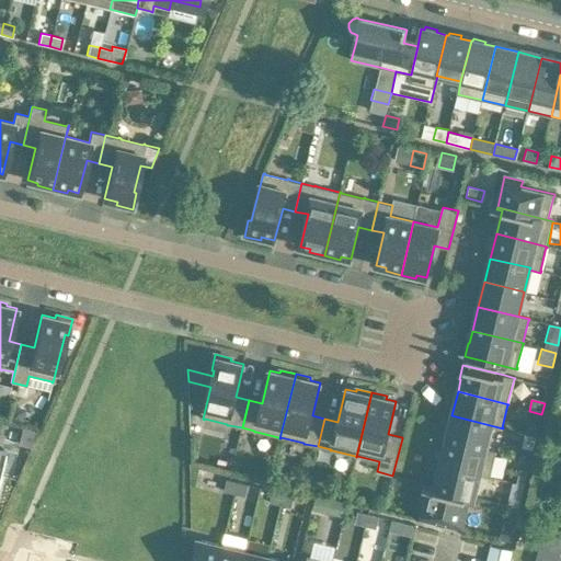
[(10,405),(6,421),(21,424),(23,416),(18,408),(10,405)]
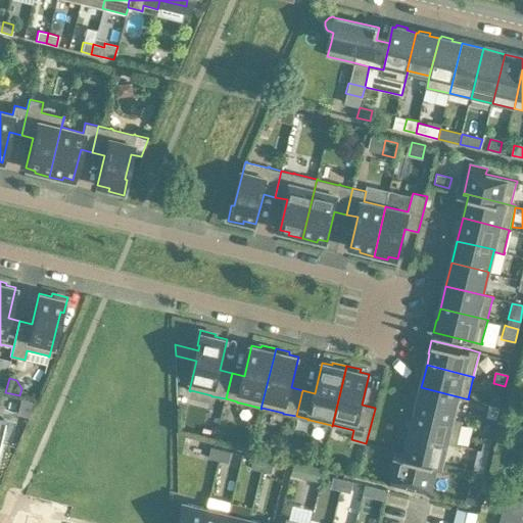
[(421,387),(416,410),(453,419),(453,418),(459,396),(421,387)]
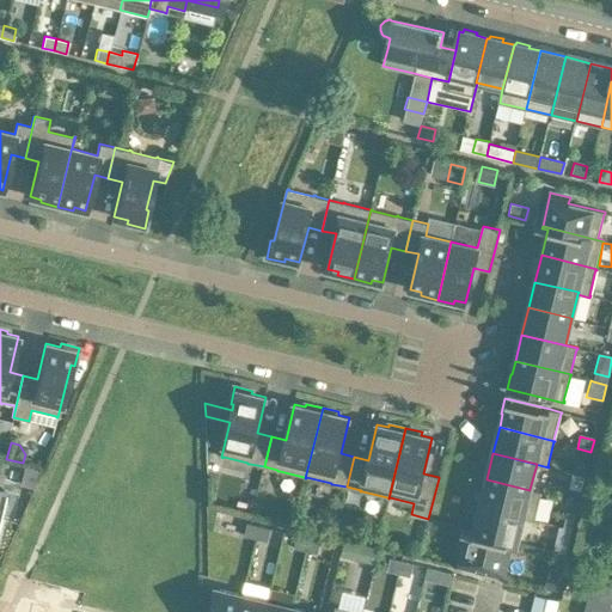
[(575,460),(573,475),(585,477),(588,464),(575,460)]
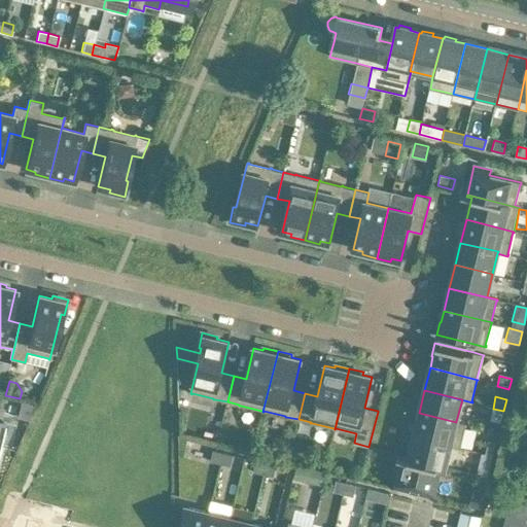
[(500,423),(503,411),(493,409),(490,421),(500,423)]
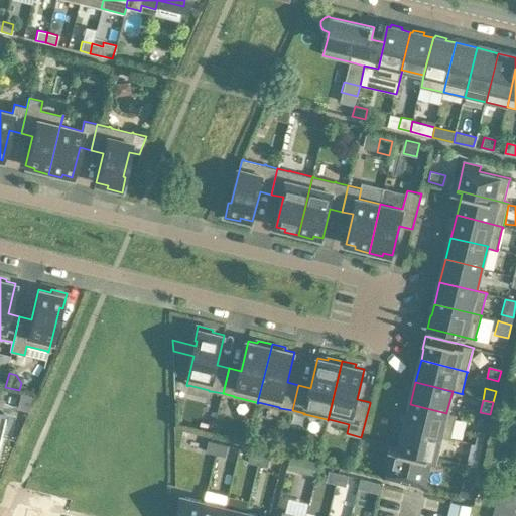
[(410,404),(404,427),(441,436),(452,439),(452,438),(452,437),(450,437),(456,416),(457,417),(457,416),(457,415),(446,412),(446,413),(410,404)]
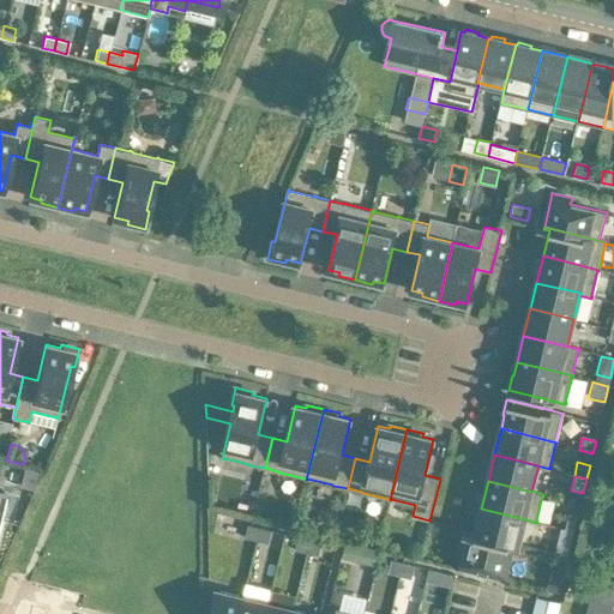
[(518,547),(525,519),(481,509),(475,534),(469,533),(469,535),(518,547)]
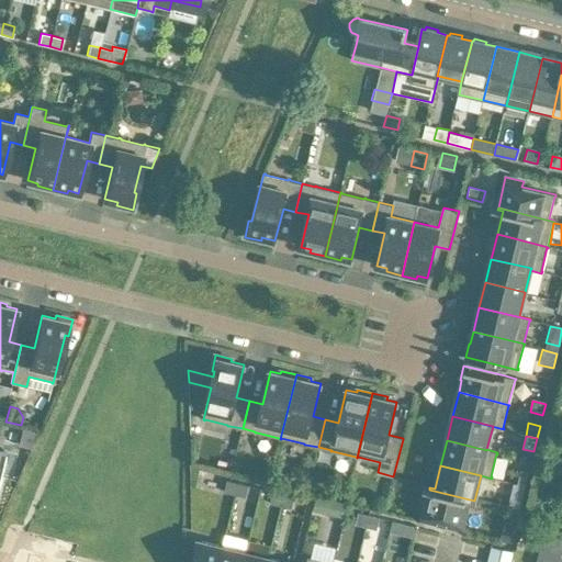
[(520,471),(517,485),(525,486),(528,473),(520,471)]
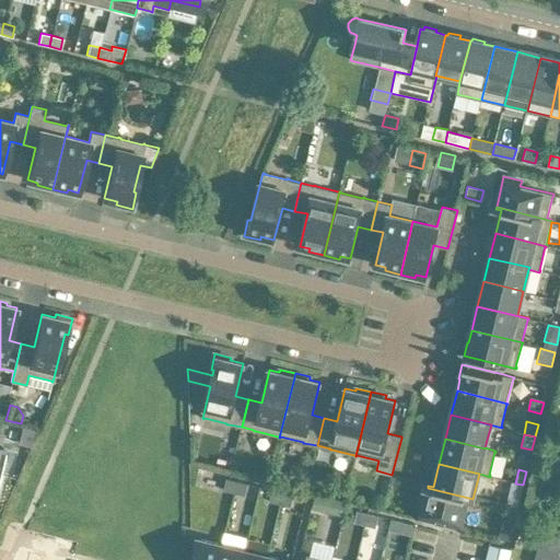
[(223,490),(234,492),(237,481),(226,478),(223,490)]
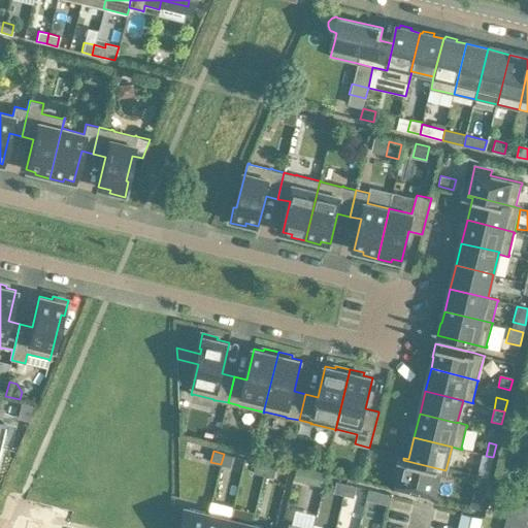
[(234,456),(224,454),(221,464),(231,467),(234,456)]
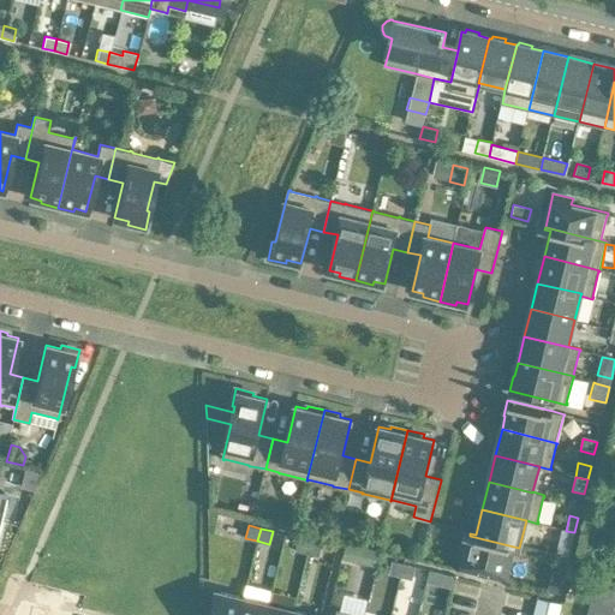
[(574,532),(566,531),(562,530),(556,555),(555,556),(568,559),(574,532)]
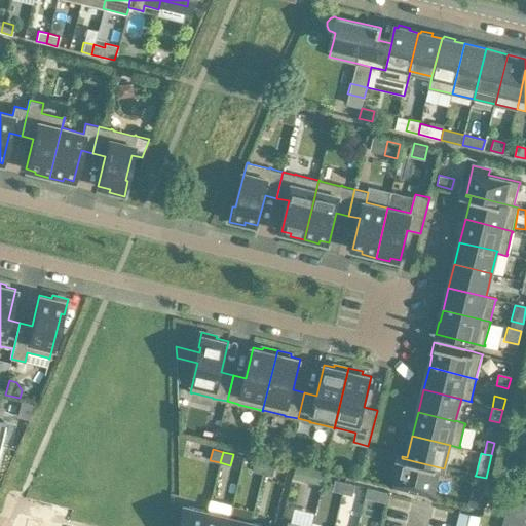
[(402,458),(395,486),(433,495),(439,467),(444,468),(402,458)]
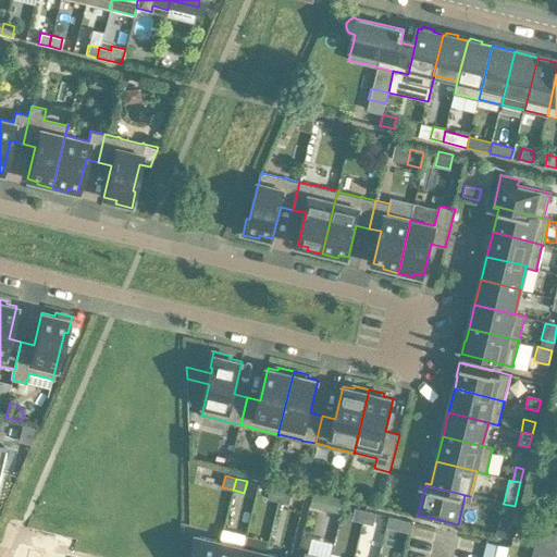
[(268,498),(279,502),(282,490),(271,487),(268,498)]
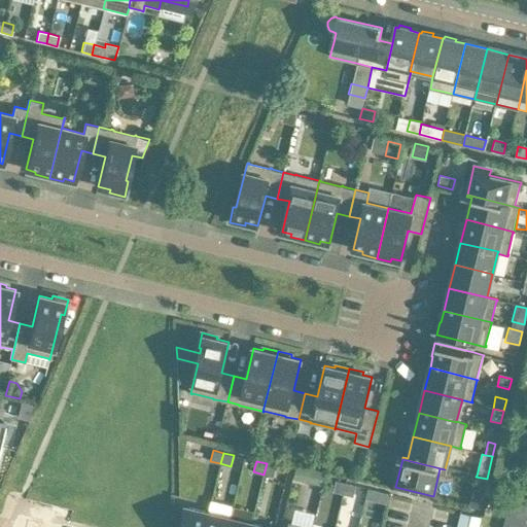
[(276,465),(267,463),(264,475),(274,477),(276,465)]
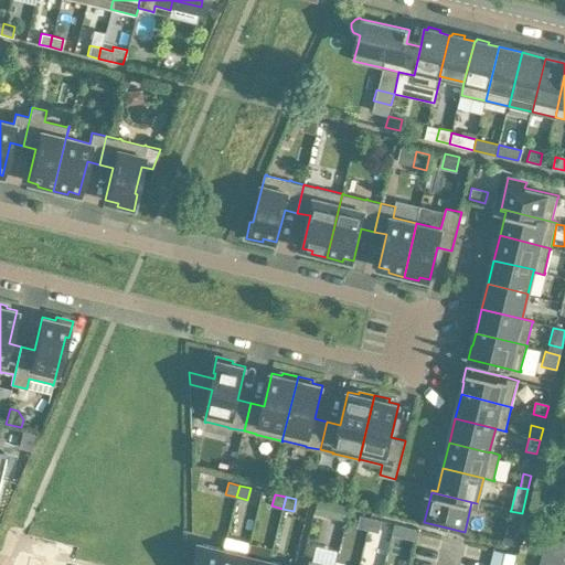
[(318,500),(316,513),(330,516),(333,503),(318,500)]
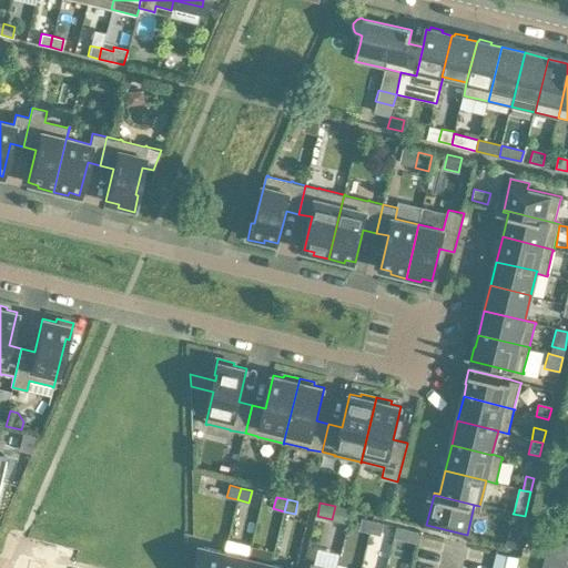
[(359,530),(369,533),(373,520),(362,518),(359,530)]
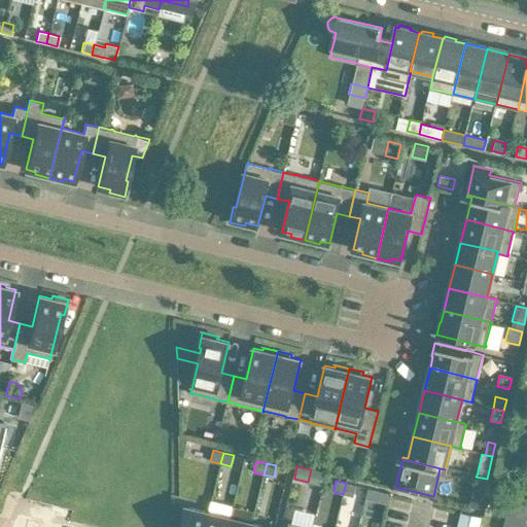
[(353,496),(356,485),(346,483),(343,494),(353,496)]
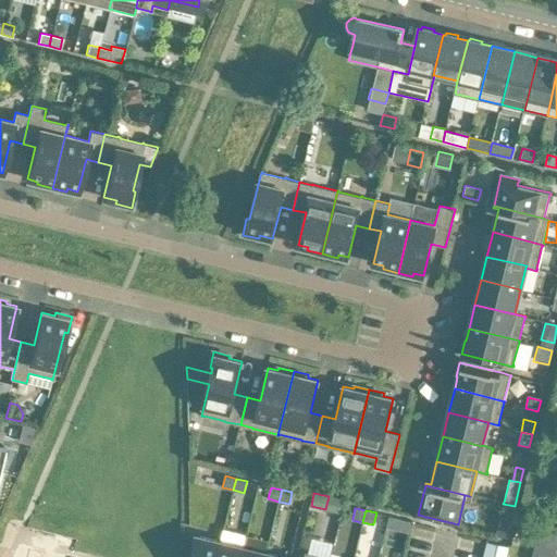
[(386,527),(398,529),(401,519),(388,516),(386,527)]
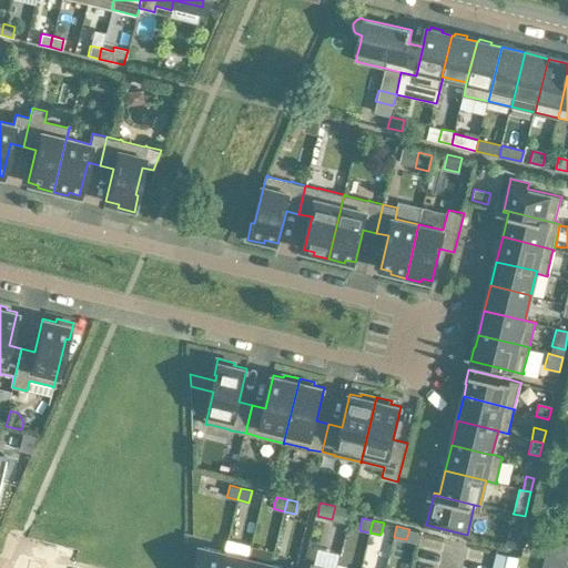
[(508,529),(505,545),(516,547),(519,533),(508,529)]
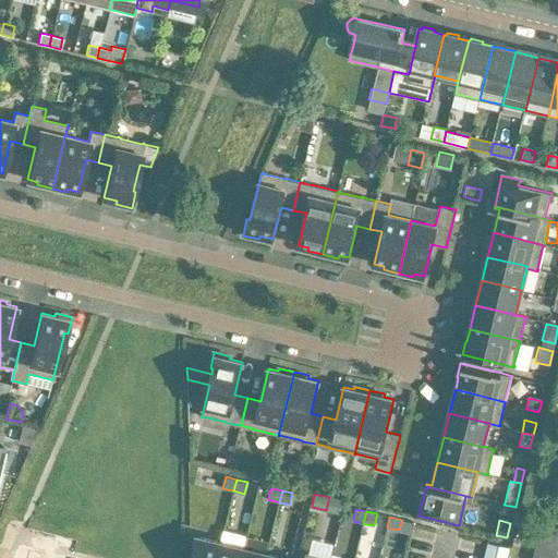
[(537,533),(535,545),(545,548),(557,550),(557,531),(540,526),(537,533)]
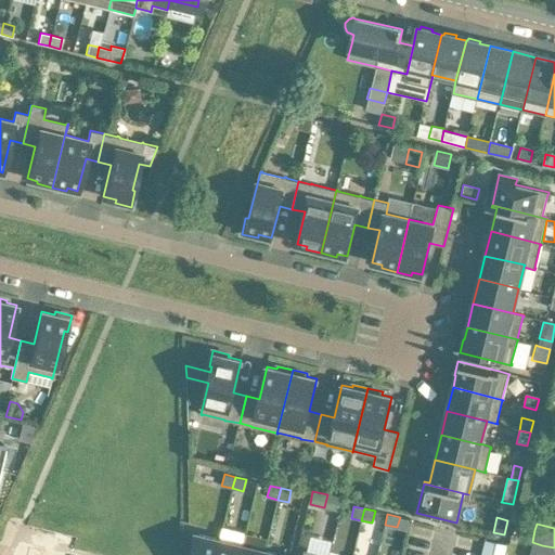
[(532,542),(534,530),(525,528),(521,540),(532,542)]
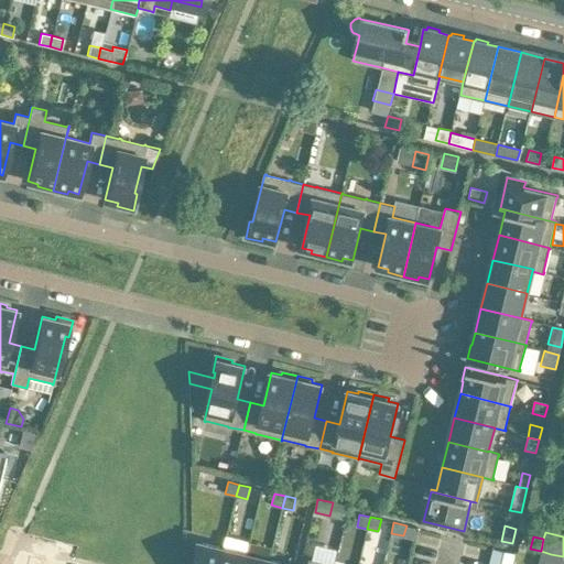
[(219,563),(224,549),(199,542),(193,563),(219,563)]
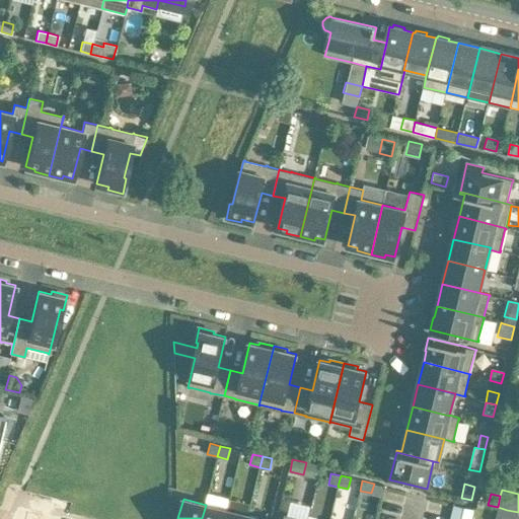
[(224,518),(227,510),(206,505),(202,518),(224,518)]
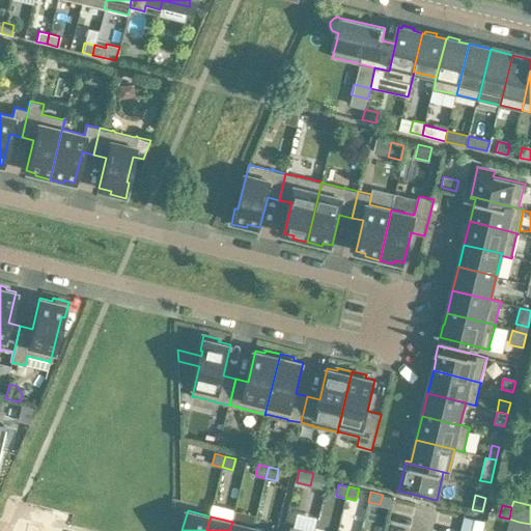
[(483,530),(485,521),(466,516),(463,530),(483,530)]
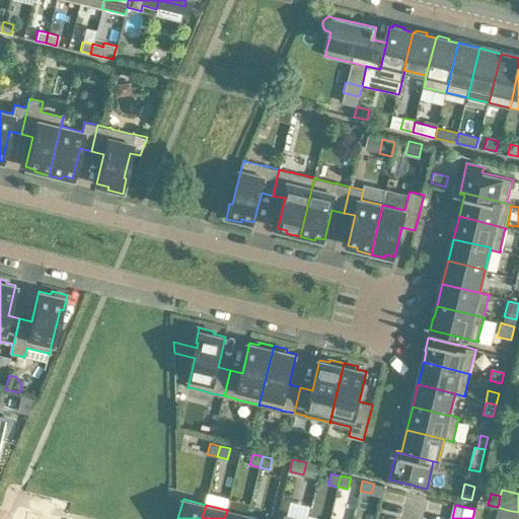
[(246,518),(248,515),(227,510),(224,518),(246,518)]
